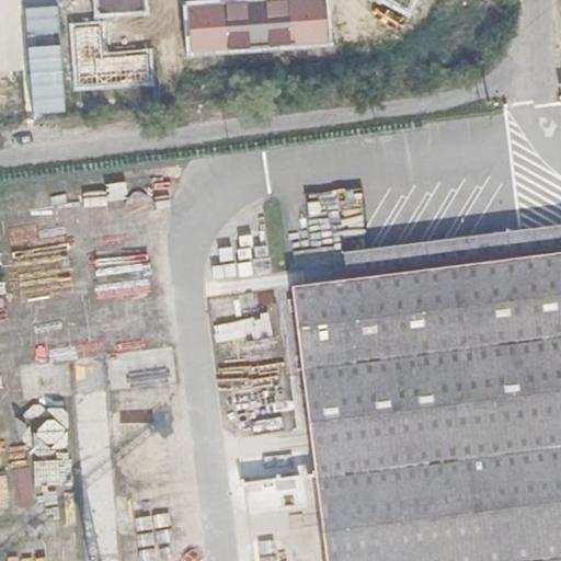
[(33,0),(10,0),(11,37),(34,37),(33,0)]
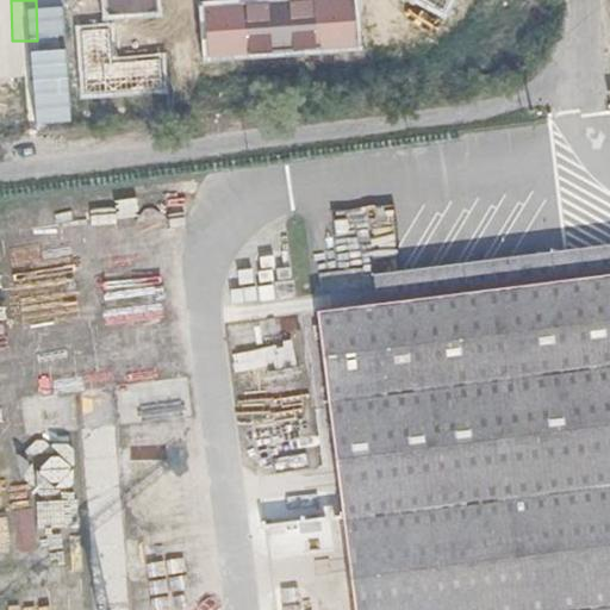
[(107,0),(109,14),(157,11),(156,0),(107,0)]
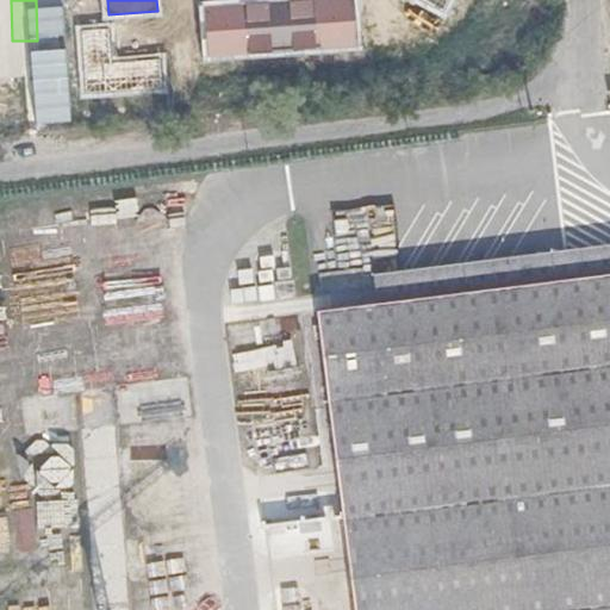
[(355,0),(263,0),(201,5),(206,58),(359,47),(355,0)]
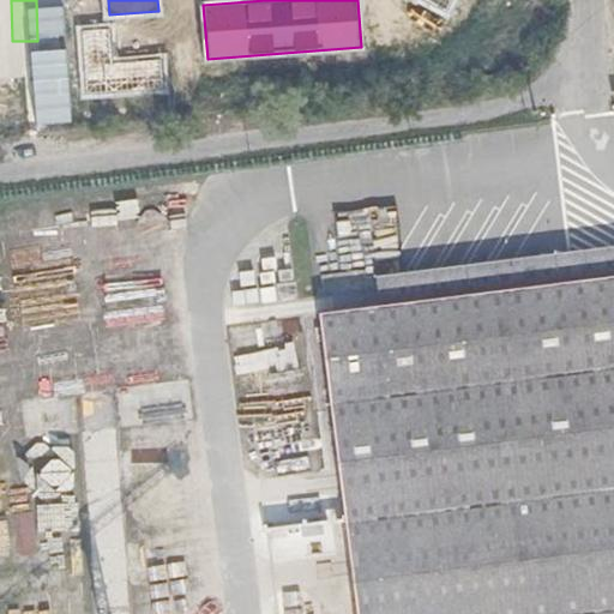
[(417,0),(449,17),(457,0),(417,0)]
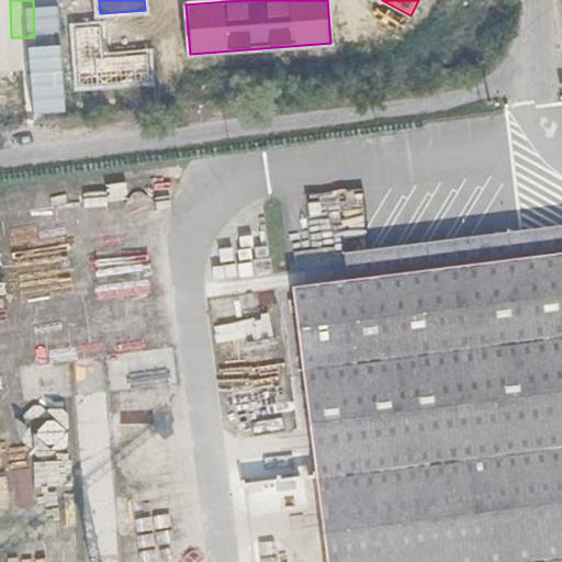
[(74,26),(78,87),(152,82),(149,53),(103,56),(101,24),(74,26)]
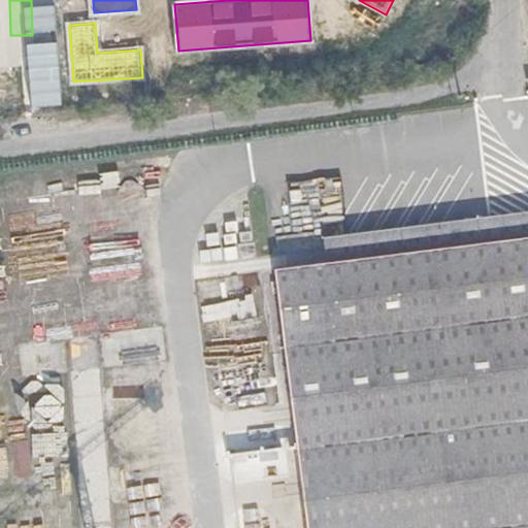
[(0,106),(38,105),(37,72),(0,73),(0,106)]
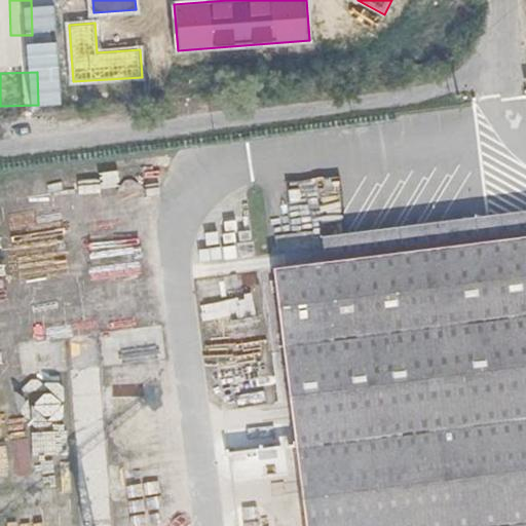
[(525,211),(322,236),(326,262),(525,236),(525,211)]
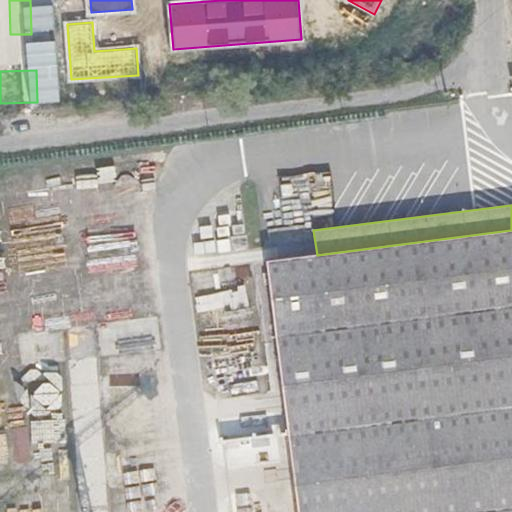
[(219,258),(249,252),(242,211),(211,217),(219,258)]
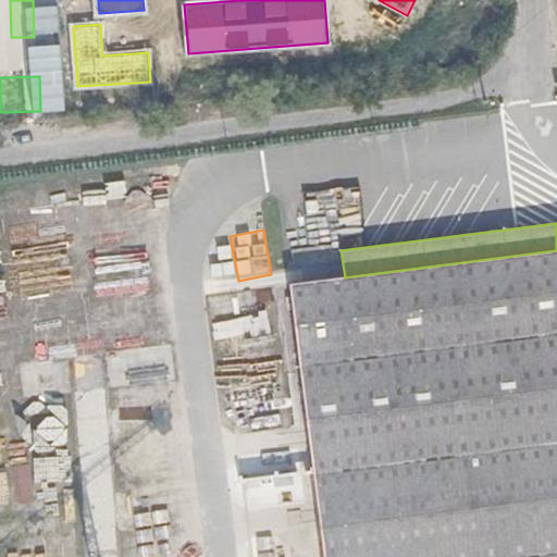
[(556,556),(556,250),(345,277),(289,284),(323,556),(556,556)]
